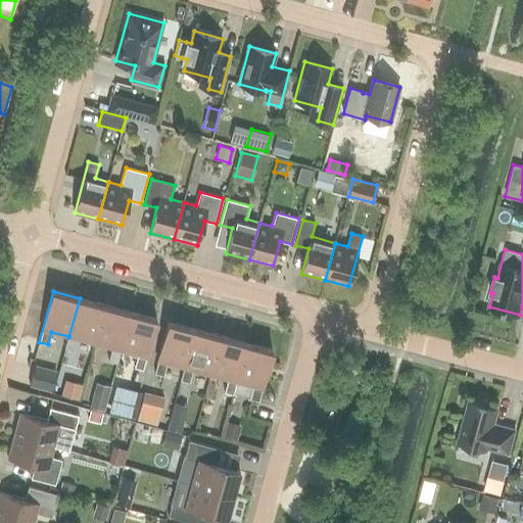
[(95,343),(105,305),(80,298),(68,337),(68,336),(65,348),(74,351),(77,339),(95,343)]
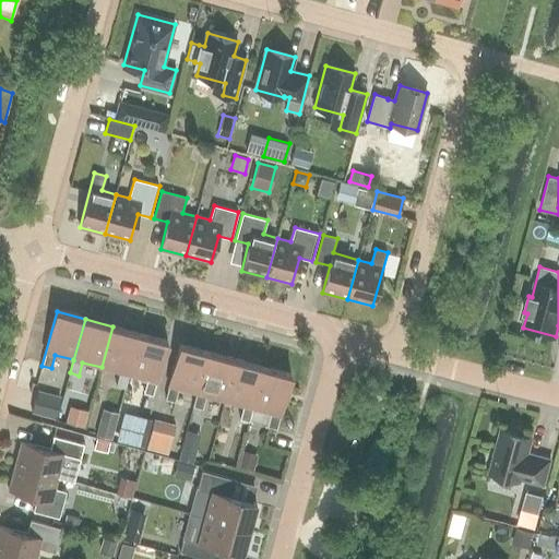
[(129,375),(140,334),(113,326),(102,367),(120,372),(117,385),(126,388),(129,375)]
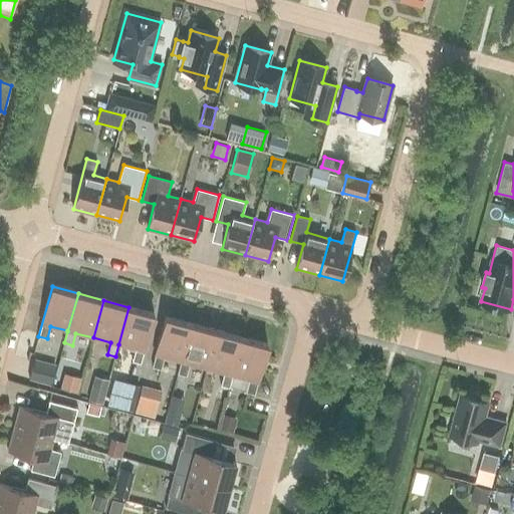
[(118,344),(136,349),(133,361),(141,363),(155,313),(129,307),(118,344)]
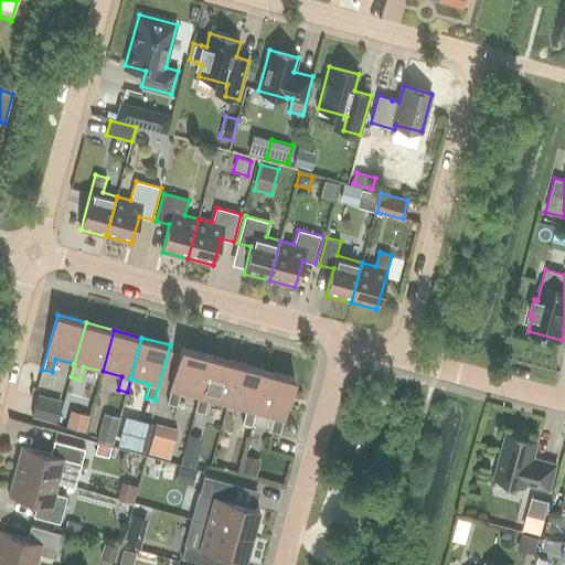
[(200,397),(211,356),(182,349),(168,403),(177,405),(181,392),(199,397),(200,397)]
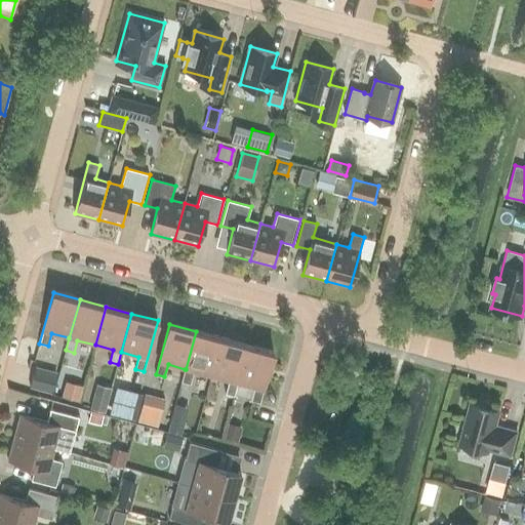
[(211,376),(221,337),(196,331),(186,369),(185,369),(182,381),(190,384),(194,371),(211,376)]
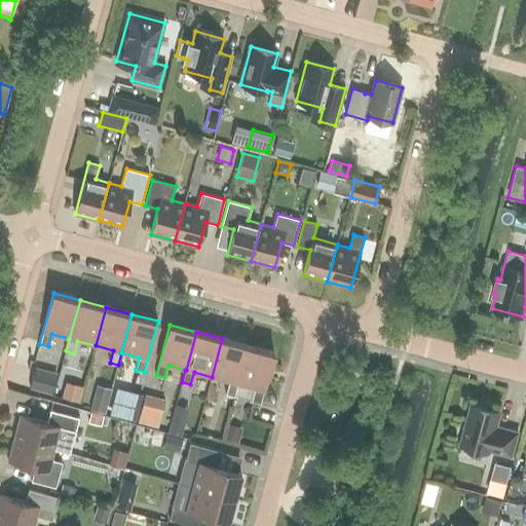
[(237,384),(248,345),(222,338),(212,377),(229,382),(226,395),(234,397),(238,384),(237,384)]
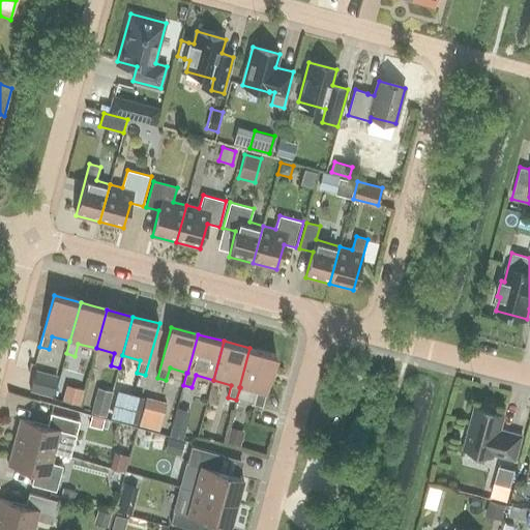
[(239,387),(240,387),(257,391),(254,404),(262,407),(276,355),(249,348),(239,387)]
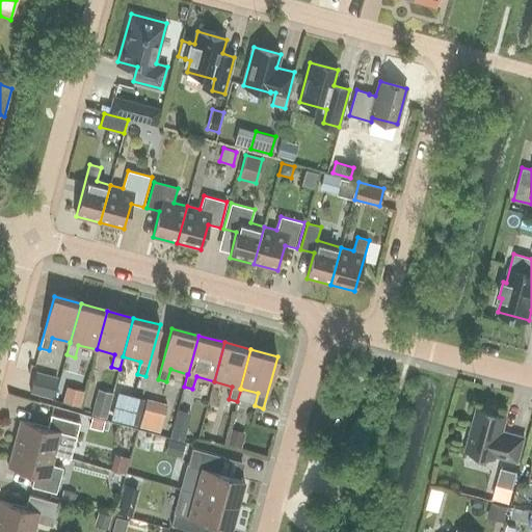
[(59,378),(35,371),(30,393),(53,399),(59,378)]
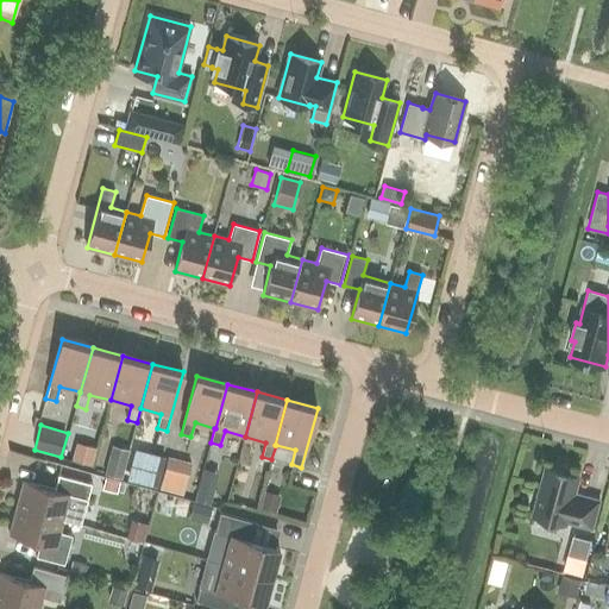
[(71,460),(93,465),(96,447),(76,441),(71,460)]
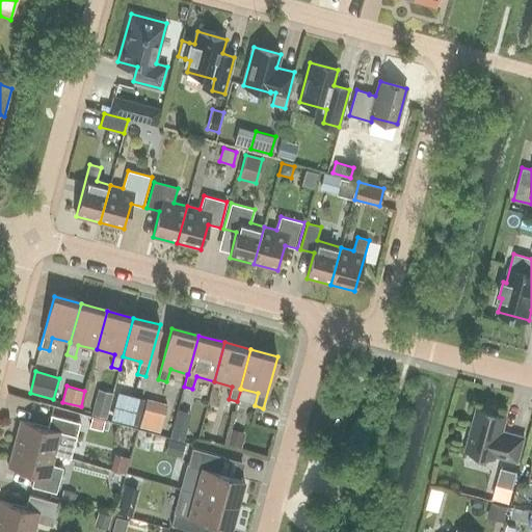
[(98,413),(113,415),(116,389),(101,387),(98,413)]
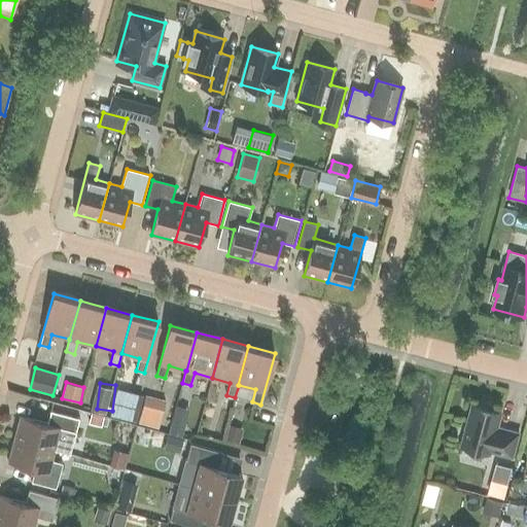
[(136,422),(142,394),(128,390),(121,418),(136,422)]
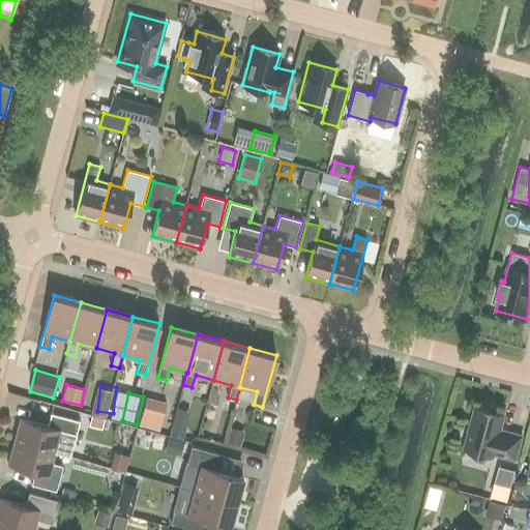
[(146,399),(139,424),(139,425),(159,431),(165,411),(167,403),(147,396),(146,399)]
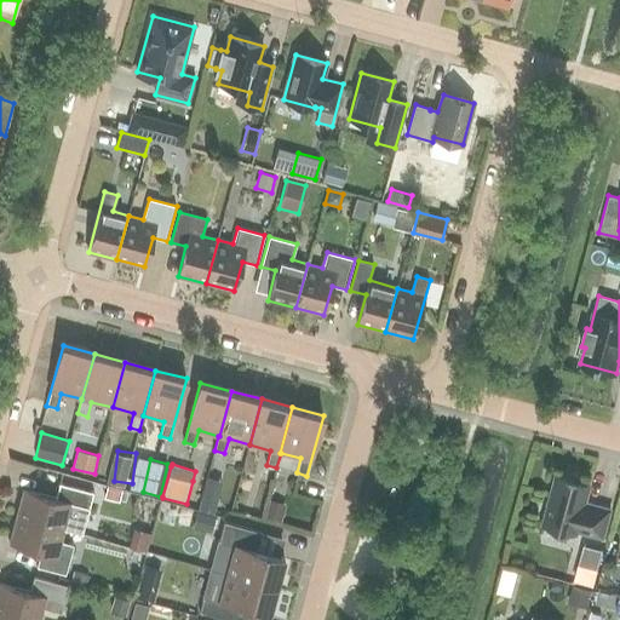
[(603,538),(612,510),(586,503),(590,486),(556,476),(544,524),(578,533),(578,530),(603,538)]
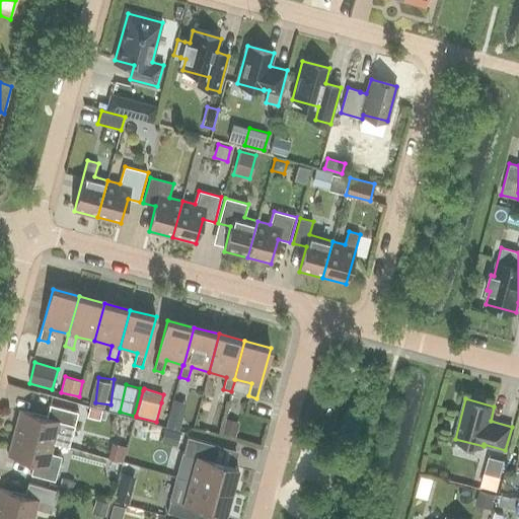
[(47,418),(19,411),(14,432),(54,443),(69,447),(78,413),(50,404),(47,418)]
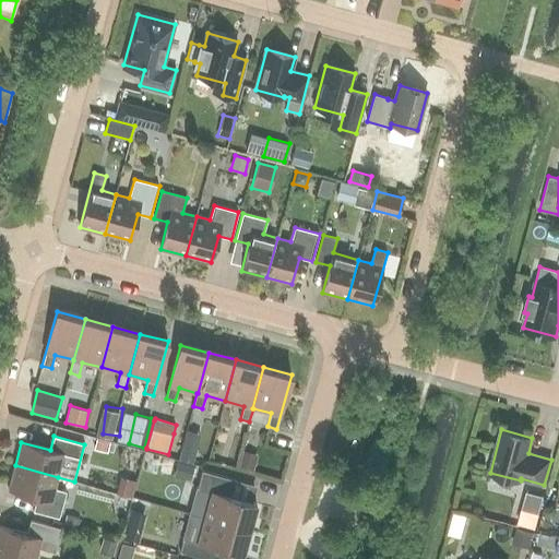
[(107,452),(110,442),(97,439),(94,449),(107,452)]
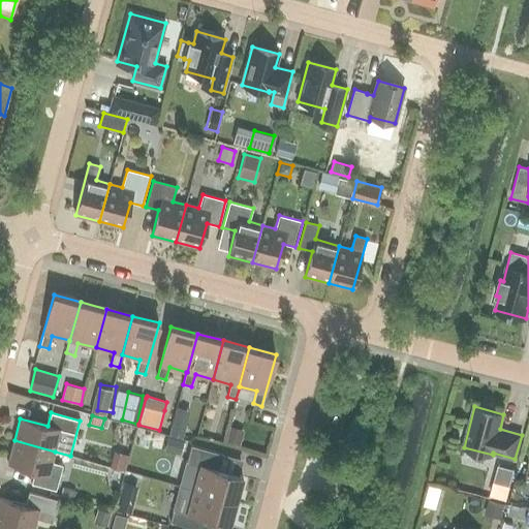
[(244,431),(231,427),(227,441),(240,445),(244,431)]
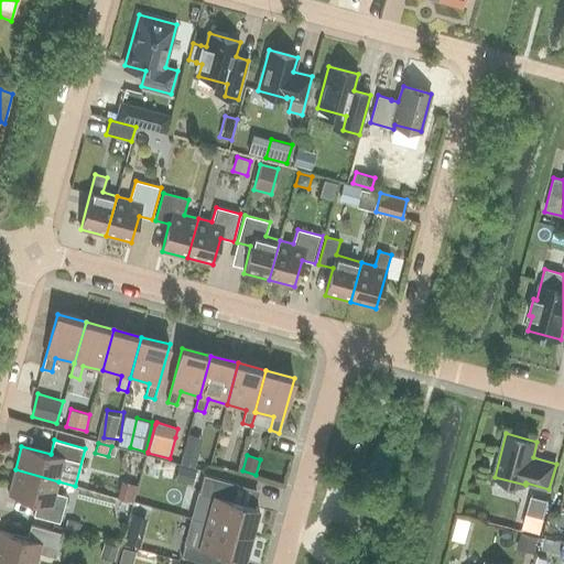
[(196,470),(180,466),(175,480),(192,485),(196,470)]
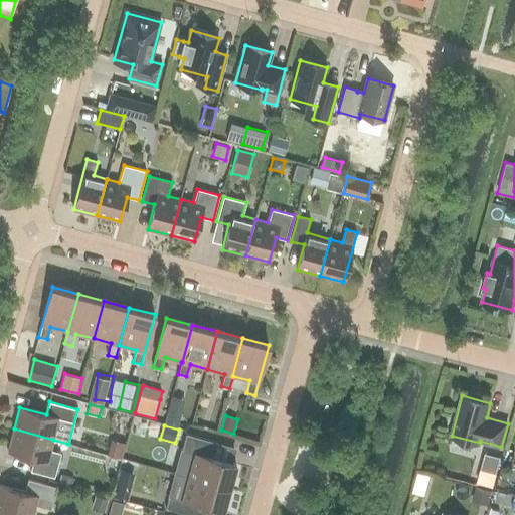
[(51,450),(53,440),(14,428),(8,451),(34,458),(31,471),(54,477),(61,453),(51,450)]
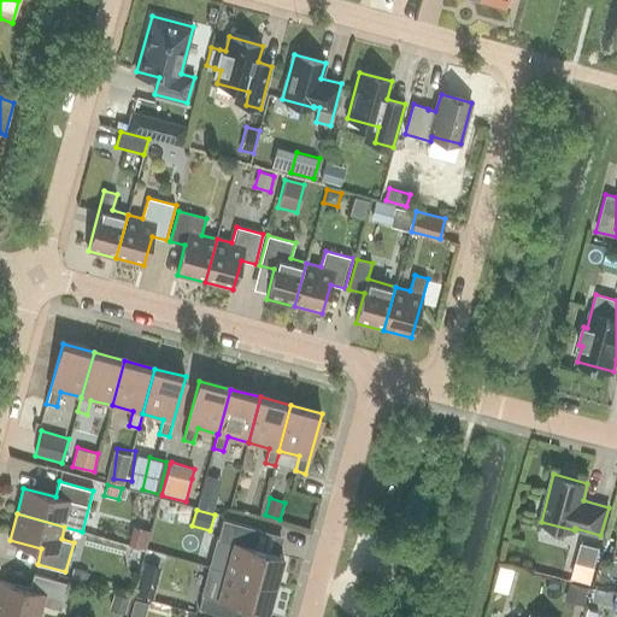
[(225,571),(275,585),(283,556),(254,548),(259,529),(223,519),(215,553),(229,557),(225,571)]
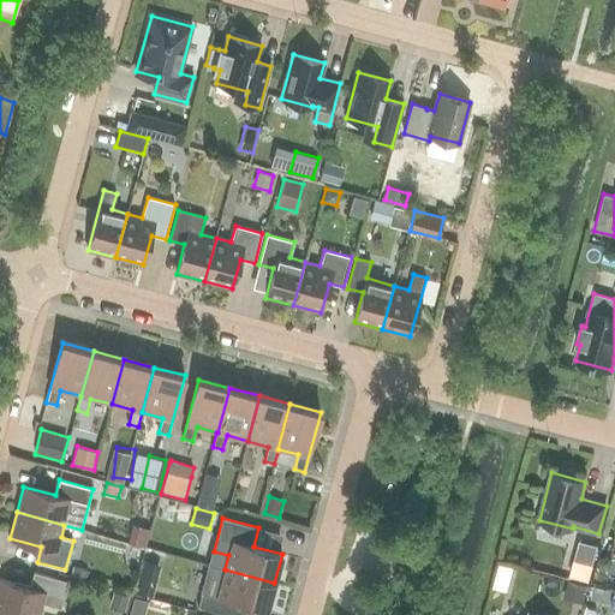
[(579,541),(569,575),(589,581),(598,545),(579,541)]
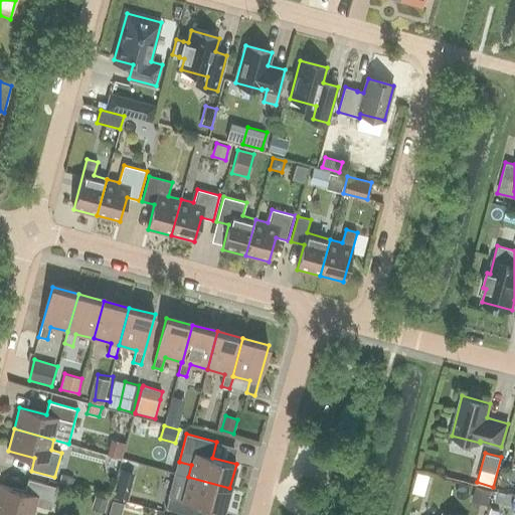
[(418,491),(432,493),(436,471),(422,469),(418,491)]
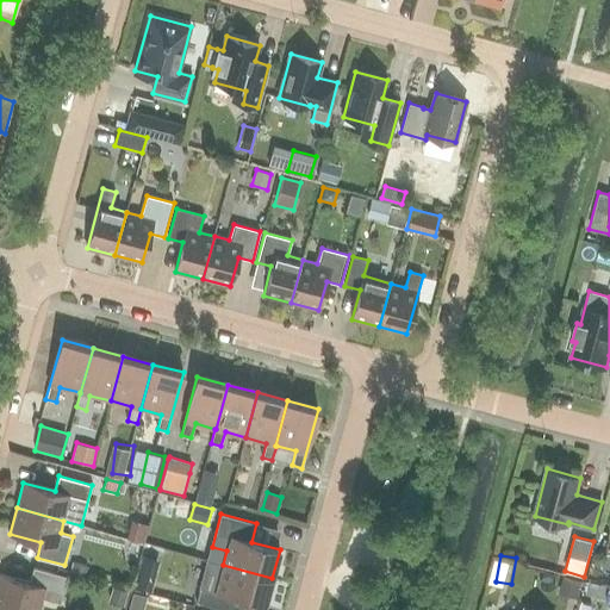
[(265,607),(272,578),(223,565),(219,578),(204,574),(197,602),(225,609),(232,609),(236,598),(265,607)]
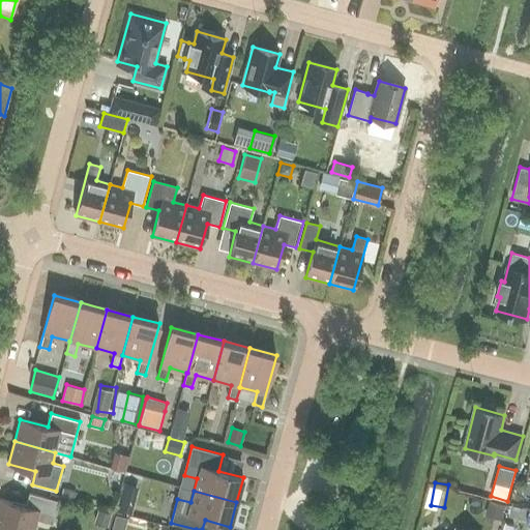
[(52,526),(59,501),(29,494),(26,506),(0,499),(0,523),(25,529),(34,529),(37,522),(52,526)]
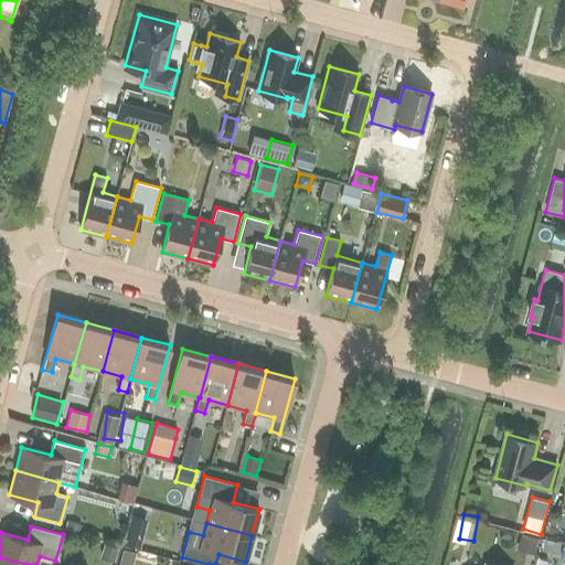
[(545,539),(541,554),(561,560),(564,543),(545,539)]
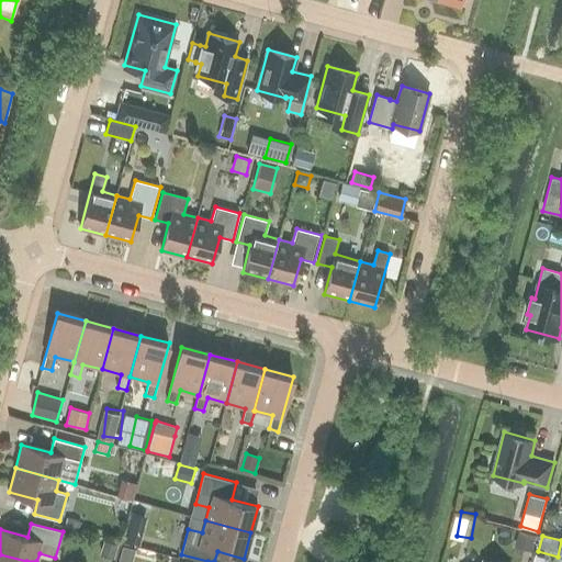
[(107,551),(116,553),(119,548),(126,550),(123,561),(136,561),(142,547),(111,538),(107,551)]
